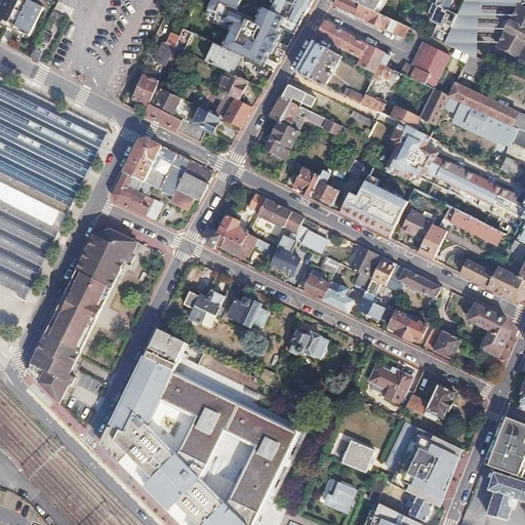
[(28,0),(4,0),(0,8),(0,18),(2,19),(0,24),(0,26),(7,30),(10,24),(17,28),(14,33),(22,37),(25,32),(31,35),(43,8),(28,0)]
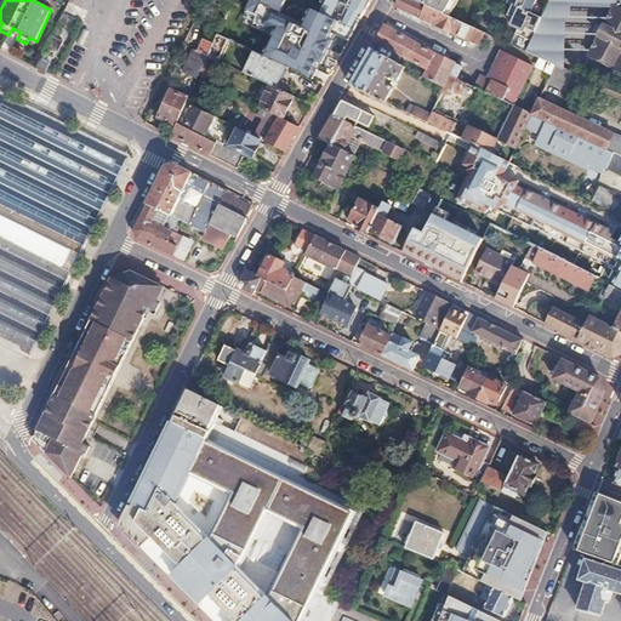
[(255,11),(235,43),(256,52),(257,53),(290,0),(254,0),(250,7),(255,11)]
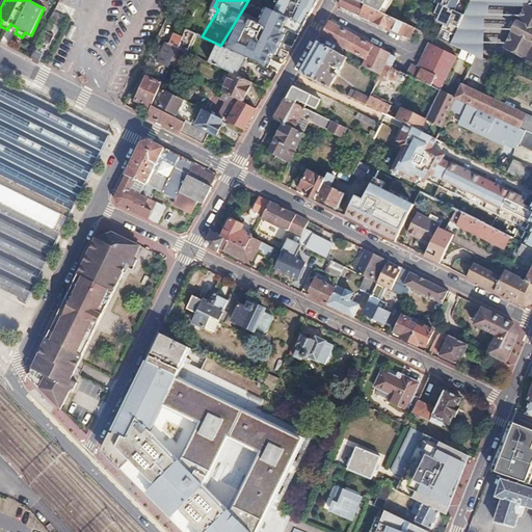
[(281,0),(278,4),(274,11),(283,16),(304,25),(318,0),(281,0)]
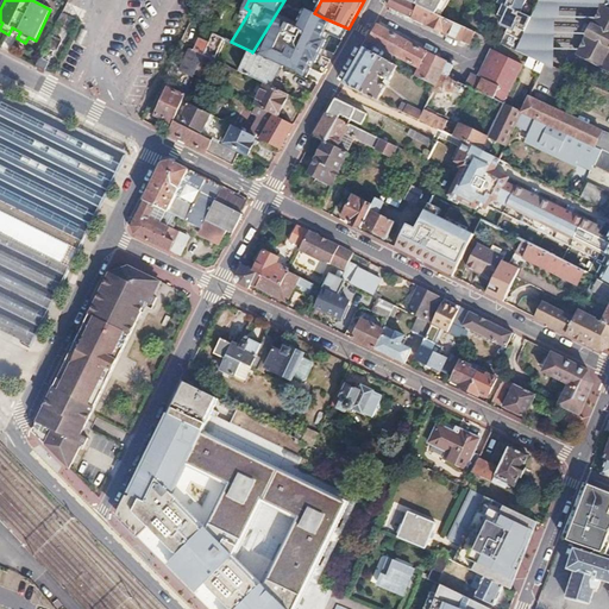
[(407,0),(393,0),(387,11),(390,12),(393,8),(414,19),(413,20),(422,25),(424,23),(470,44),(476,32),(439,16),(407,0)]
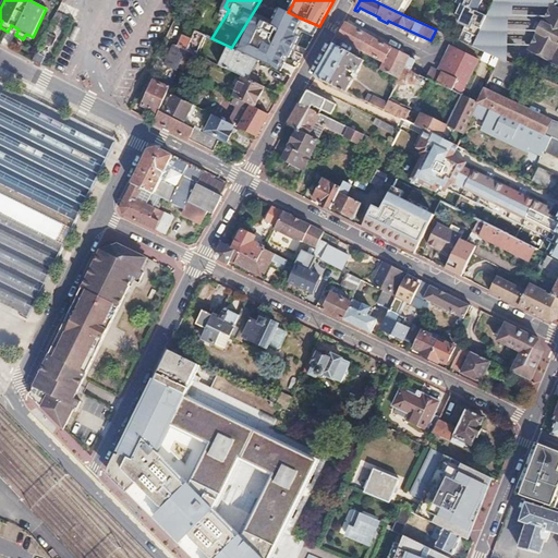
[(373,0),(402,14),(407,8),(404,7),(408,0),(373,0)]
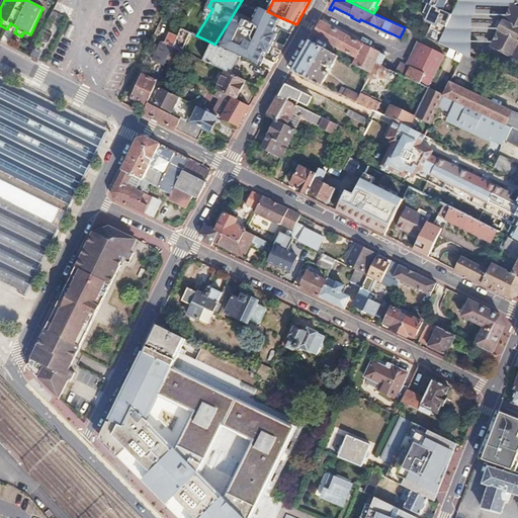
[(443,34),(459,0),(424,0),(423,2),(428,4),(424,13),(425,14),(422,19),(425,21),(431,24),(430,28),(443,34)]
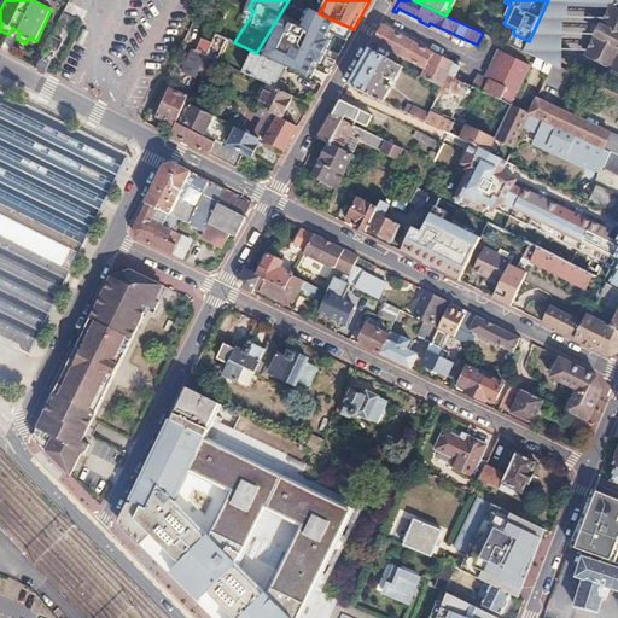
[(595,36),(586,53),(617,70),(617,10),(611,6),(601,24),(599,23),(593,35),(595,36)]
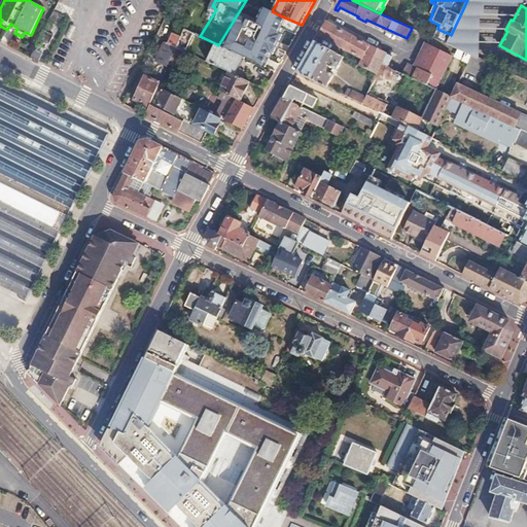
[(175,27),(168,43),(176,47),(185,28),(190,16),(178,10),(171,26),(175,27)]
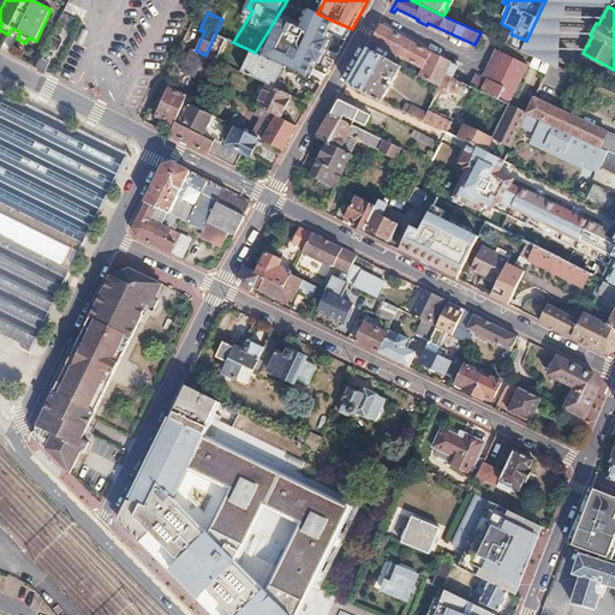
[(303,61),(297,72),(321,84),(352,29),(327,18),(316,39),(320,40),(306,64),(303,61)]
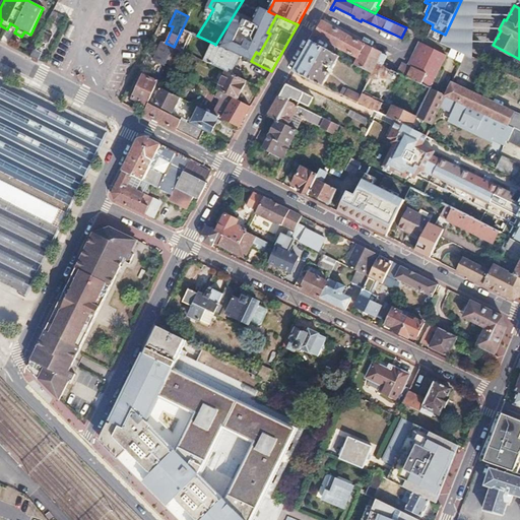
[(188,16),(183,27),(191,31),(196,20),(188,16)]
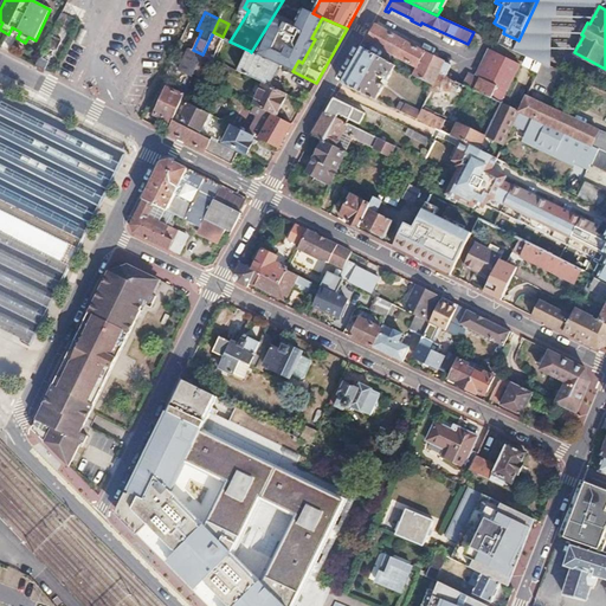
[(376,25),(368,39),(392,53),(400,58),(418,68),(414,76),(434,85),(420,113),(417,121),(444,133),(449,122),(456,126),(451,136),(482,152),(488,139),(503,146),(520,111),(521,110),(503,102),(508,90),(482,78),(482,79),(471,75),(465,85),(447,77),(452,65),(420,50),(376,25)]
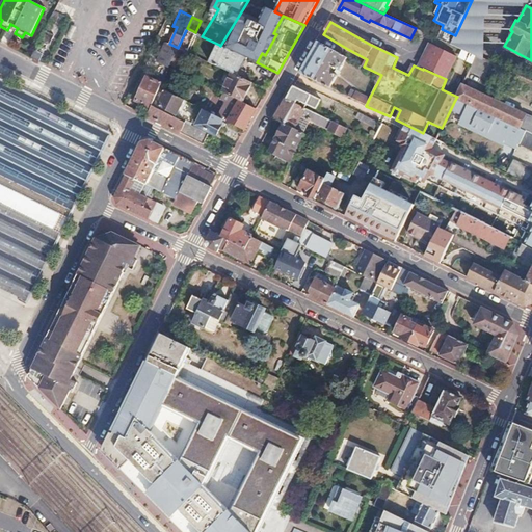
[(187,28),(178,48),(188,52),(197,34),(195,32),(187,28)]
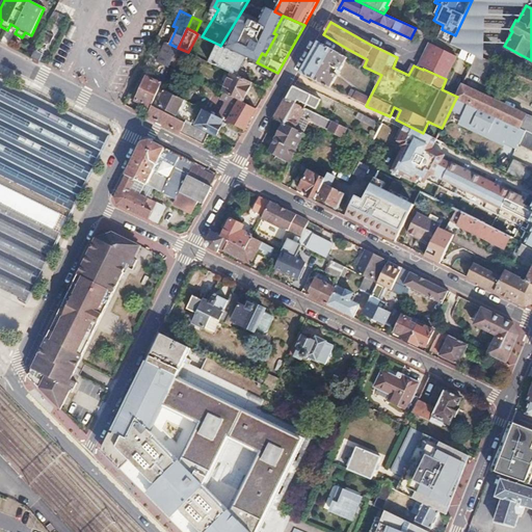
[(166,42),(157,61),(163,64),(160,73),(165,76),(170,65),(174,57),(178,48),(169,44),(166,42)]
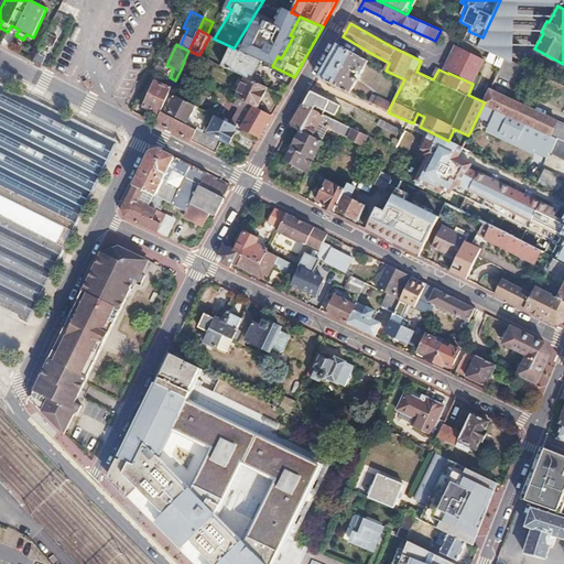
[(338,44),(318,78),(350,94),(358,80),(350,76),(353,71),(357,73),(356,76),(359,78),(369,62),(338,44)]
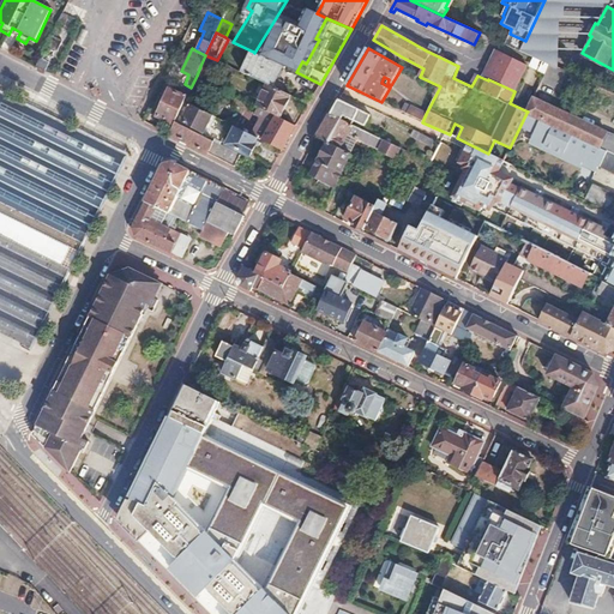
[(266,52),(264,56),(282,66),(283,66),(287,58),(274,50),(271,53),(266,52)]
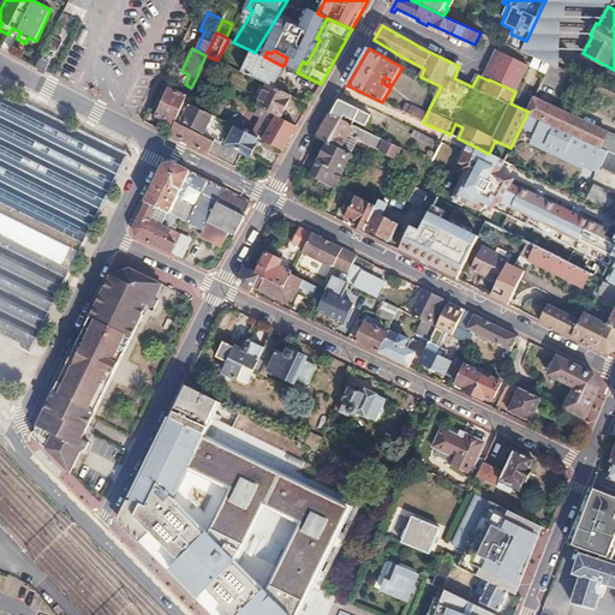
[(254,52),(243,72),(269,85),(272,87),(282,66),(264,57),(255,53),(254,52)]
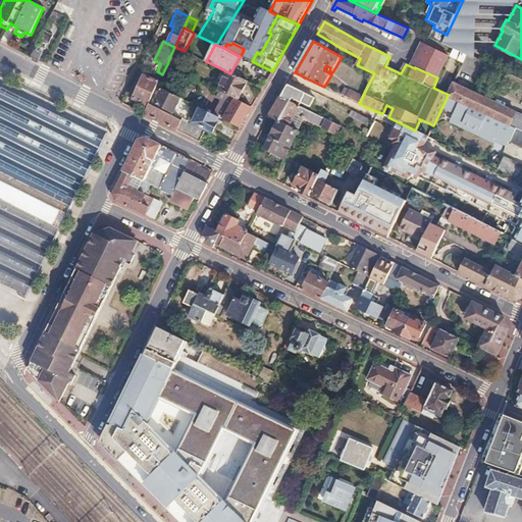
[(425,45),(415,67),(437,77),(447,59),(448,55),(425,45)]
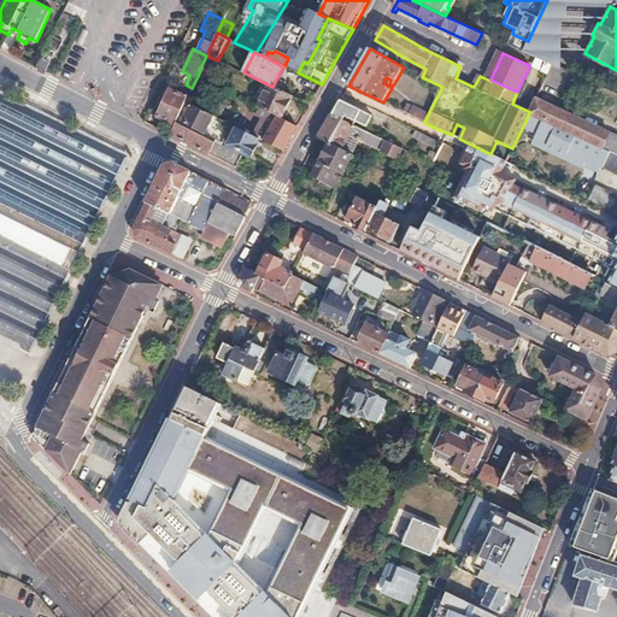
[(206,56),(201,66),(212,71),(218,60),(206,56)]
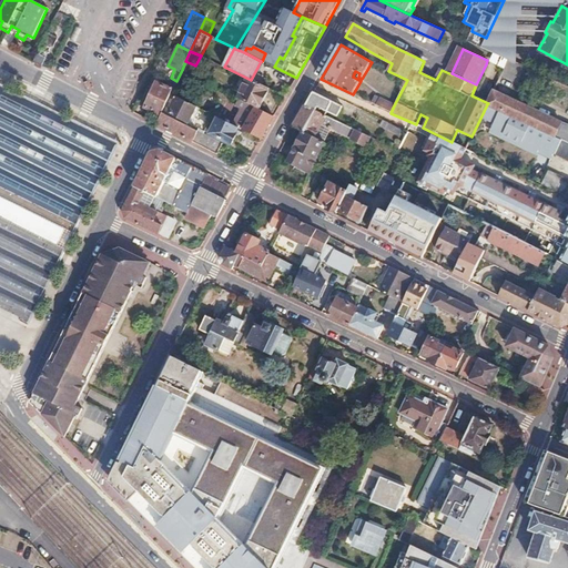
[(37,53),(32,61),(41,66),(46,58),(37,53)]
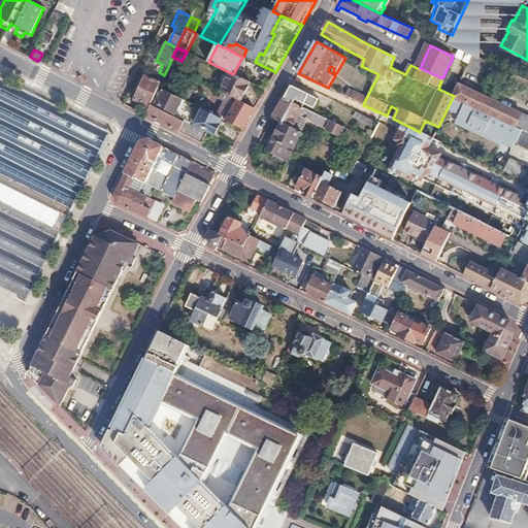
[(172,57),(169,65),(177,69),(182,61),(172,57)]
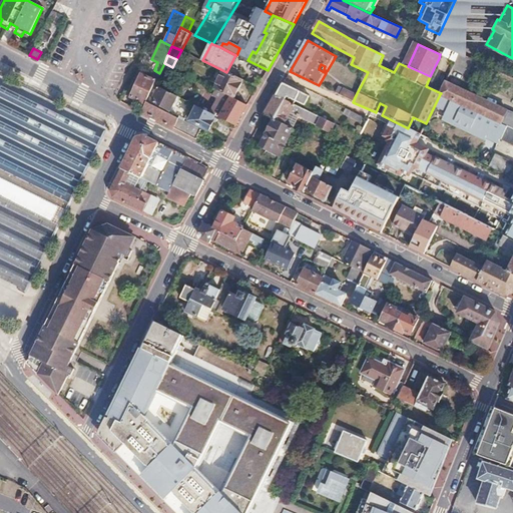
[(430,76),(426,86),(441,93),(446,82),(454,65),(439,58),(430,76)]
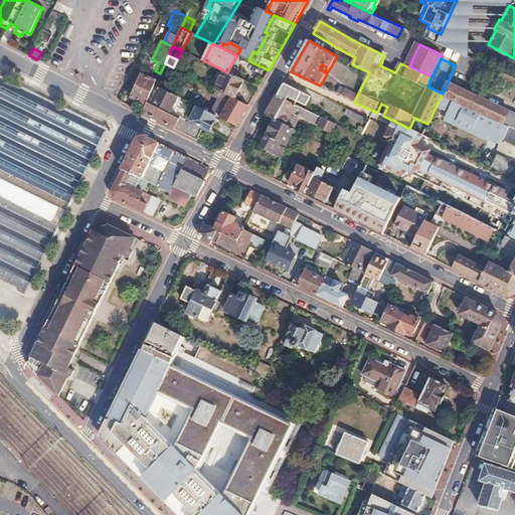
[(225,71),(216,90),(235,100),(245,81),(227,72),(225,71)]
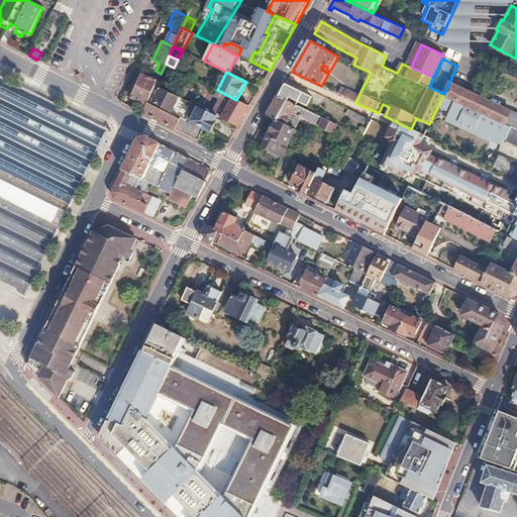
[(142,74),(131,98),(146,105),(147,102),(156,85),(158,81),(142,74)]
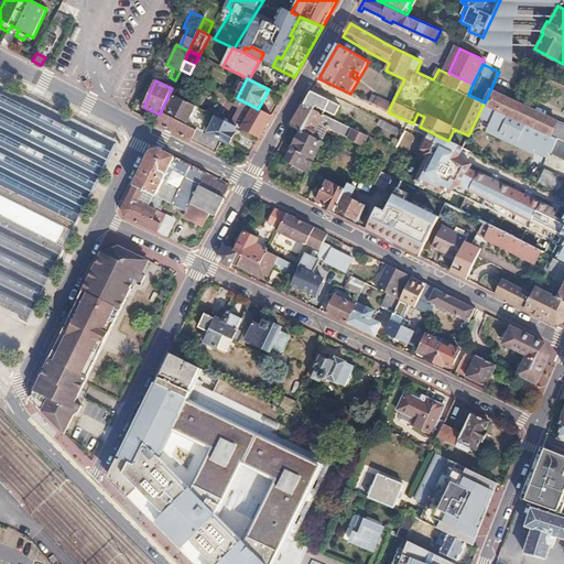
[(0,90),(0,306),(25,320),(111,145),(0,90)]
